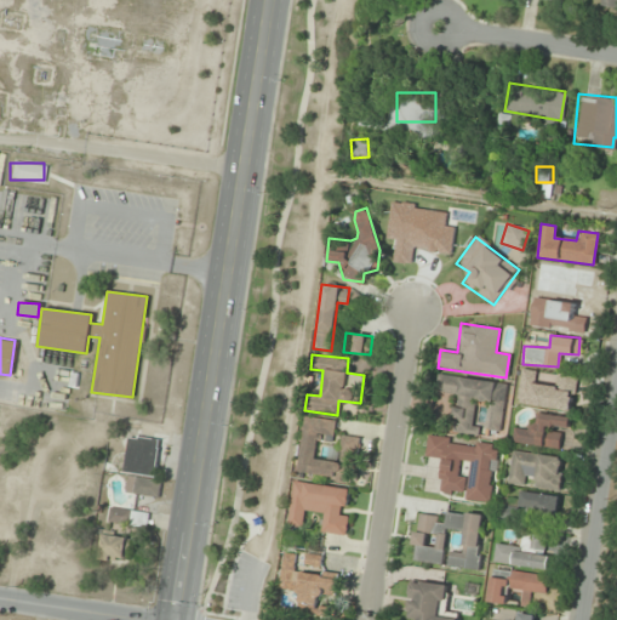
[(500,431),(504,382),(435,375),(434,392),(456,394),(451,432),(473,434),(476,402),(487,403),(485,428),(500,431)]
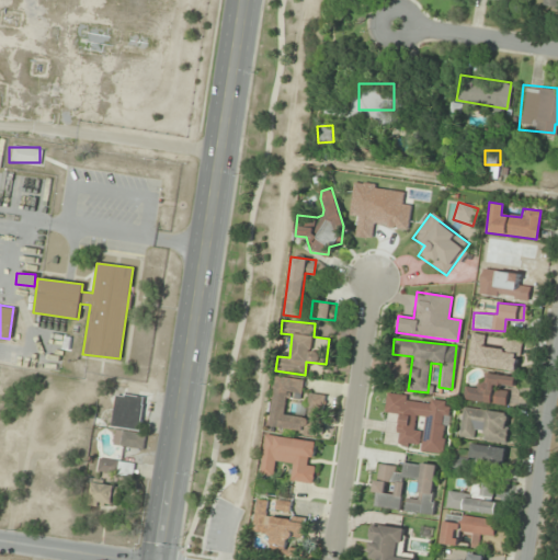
[(462,400),(504,404),(505,387),(512,388),(514,375),(485,373),(484,387),(464,385),(462,400)]
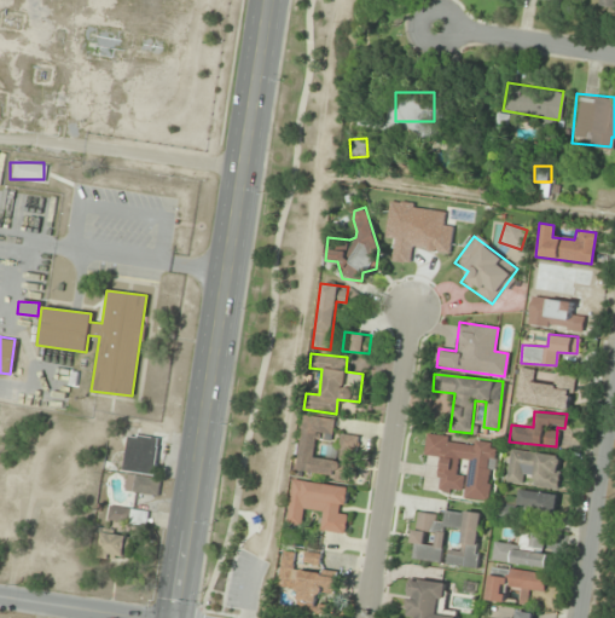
[(335,460),(312,456),(315,432),(332,434),(335,419),(301,414),(293,472),(349,479),(355,435),(338,433),(335,460)]
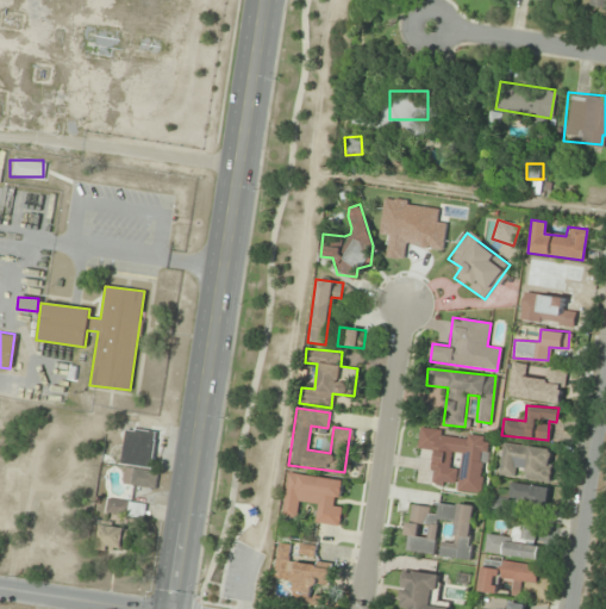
[(157,423),(125,420),(119,464),(151,468),(157,423)]
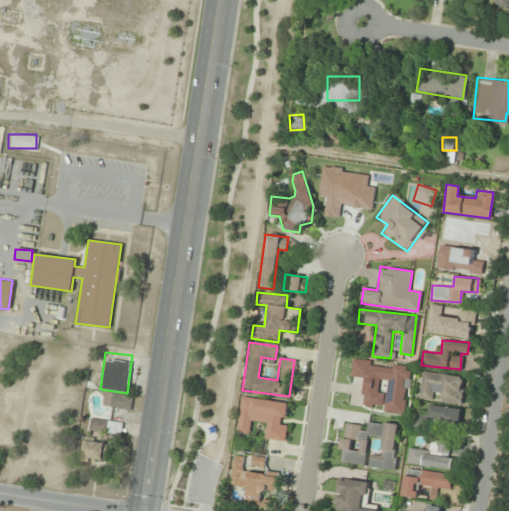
[(403,413),(408,366),(391,364),(391,365),(351,361),(350,375),(364,377),(361,404),(381,406),(382,392),(378,391),(379,380),(386,381),(383,411),(403,413)]
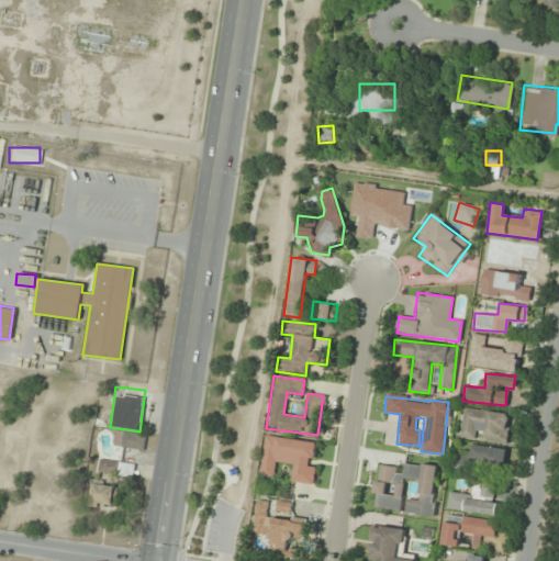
[(483,441),(506,444),(510,413),(462,407),(459,437),(473,438),(474,429),(484,432),(483,441)]
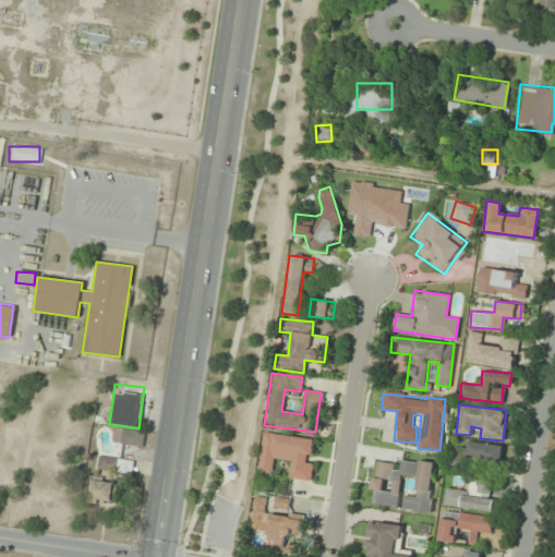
[(111,443),(141,445),(142,431),(112,428),(111,443)]
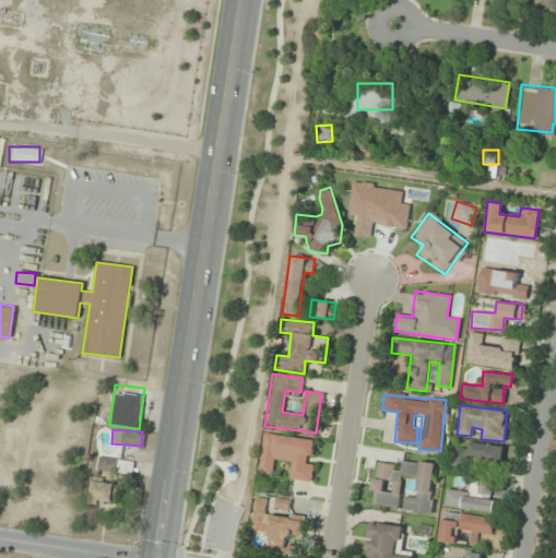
[(288,478),(310,482),(314,460),(312,460),(315,439),(262,432),(258,472),(272,474),(273,459),(291,461),(288,478)]
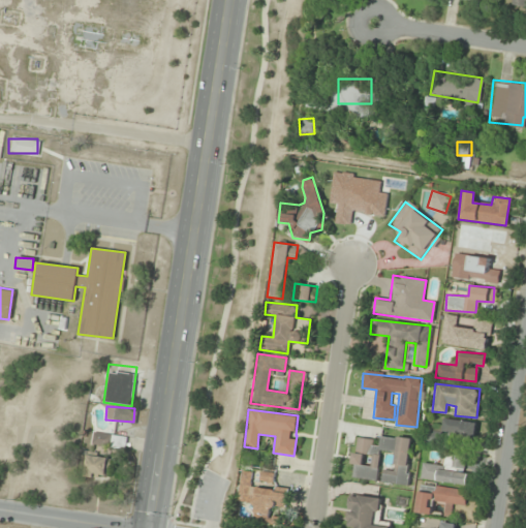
[(475,421),(442,420),(441,436),(474,437),(475,421)]
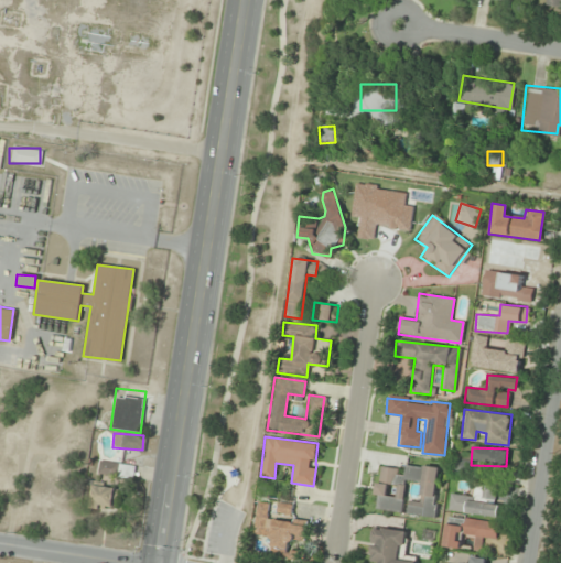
[(97,475),(132,476),(132,464),(98,463),(97,475)]
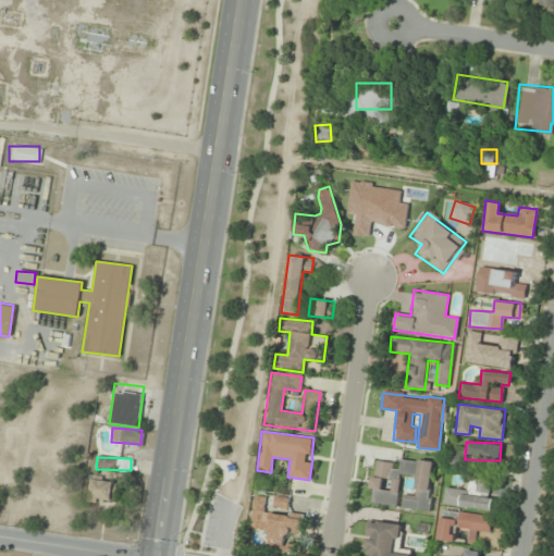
[(428,510),(431,461),(398,458),(398,464),(371,461),(368,504),(396,505),(398,474),(415,476),(413,495),(402,494),(401,509),(428,510)]
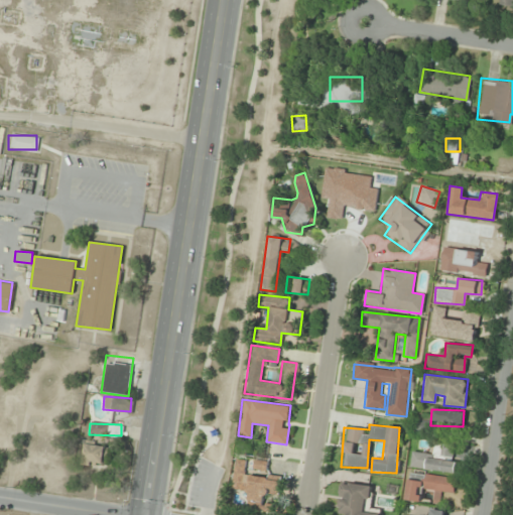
[(409,466),(454,474),(456,461),(451,460),(453,445),(433,442),(431,455),(411,452),(409,466)]
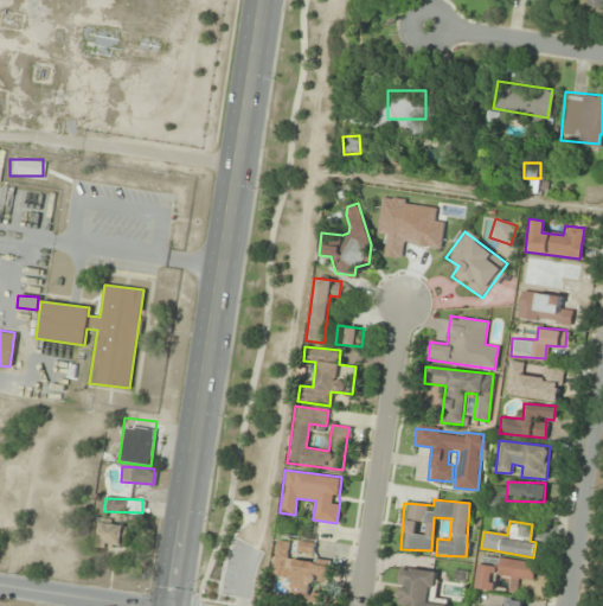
[(123,525),(98,522),(96,546),(120,549),(123,525)]
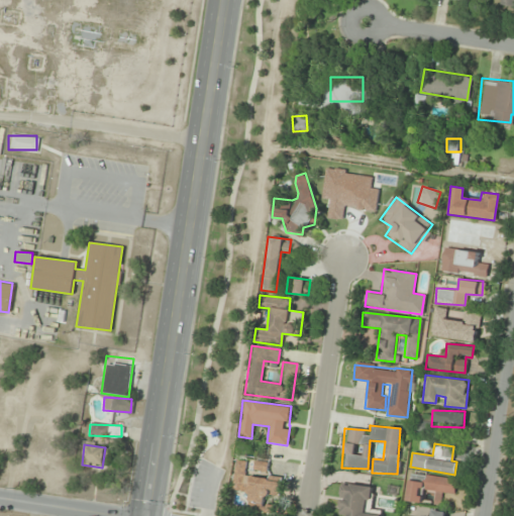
[(281,480),(243,476),(244,460),(234,459),(231,489),(247,491),(245,510),(262,512),(264,495),(279,496),(281,480)]
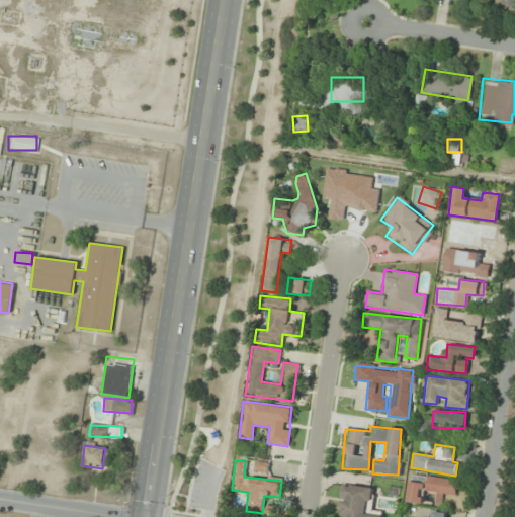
[(254,469),(265,470),(266,463),(254,462),(254,469)]
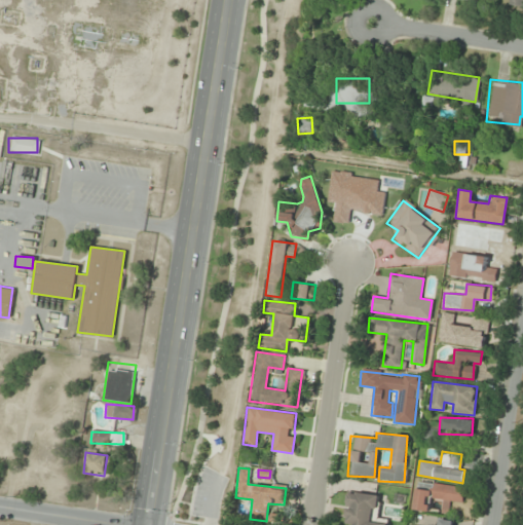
[(462,487),(423,483),(423,487),(414,485),(412,509),(430,511),(431,500),(441,501),(440,511),(447,512),(448,502),(460,503),(462,487)]
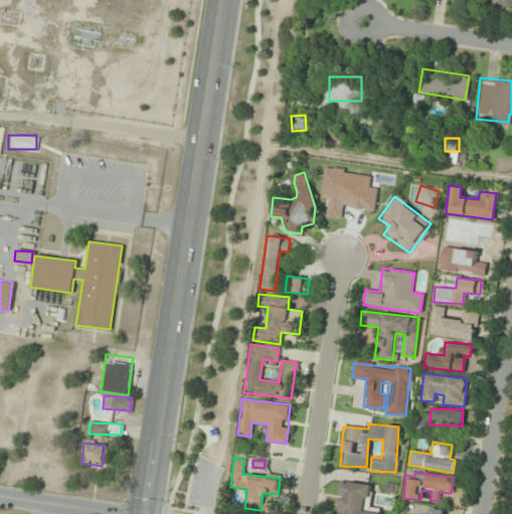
[(377,513),(378,508),(367,507),(369,483),(338,481),(335,512),(344,513),(377,513)]
